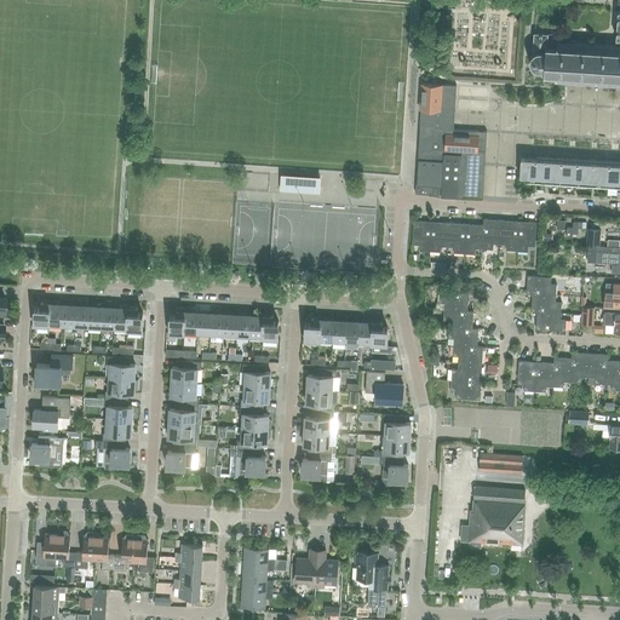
[(619,11),(618,11),(615,46),(610,46),(610,45),(609,45),(609,46),(600,45),(600,44),(598,44),(598,45),(589,45),(590,44),(587,44),(587,45),(579,44),(579,42),(578,42),(578,44),(568,44),(568,42),(567,42),(567,44),(558,42),(557,41),(557,42),(552,42),(552,50),(546,49),(547,35),(539,35),(533,35),(532,52),(532,53),(530,55),(530,56),(529,57),(529,58),(529,61),(529,62),(530,64),(532,65),(532,67),(534,68),(535,69),(538,70),(543,70),(543,74),(541,74),(541,75),(543,75),(543,76),(544,76),(544,75),(555,75),(555,84),(556,84),(556,82),(564,82),(564,84),(567,84),(567,82),(575,82),(575,85),(577,85),(577,82),(586,84),(586,85),(587,85),(587,84),(596,84),(596,86),(597,86),(597,84),(607,85),(607,86),(608,86),(608,85),(616,85),(616,86),(618,86),(618,90),(619,89),(619,11)]
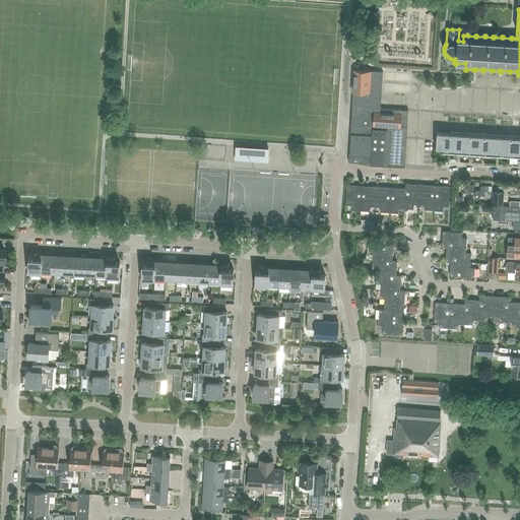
[(354,68),(352,104),(379,105),(381,70),(354,68)]
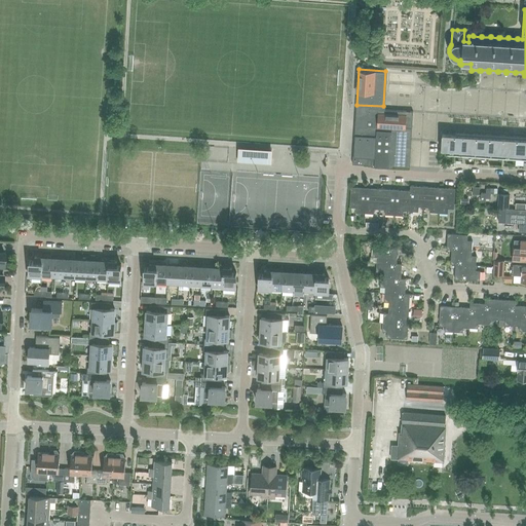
[(357,105),(352,163),(370,164),(370,165),(391,167),(391,165),(410,167),(413,111),(382,109),(383,106),(357,105)]
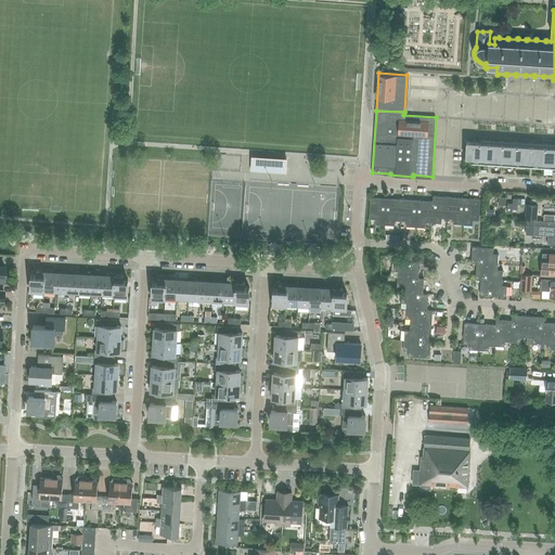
[(469,164),(554,169),(554,144),(470,139),(470,143),(466,142),(465,158),(469,159),(469,164)]
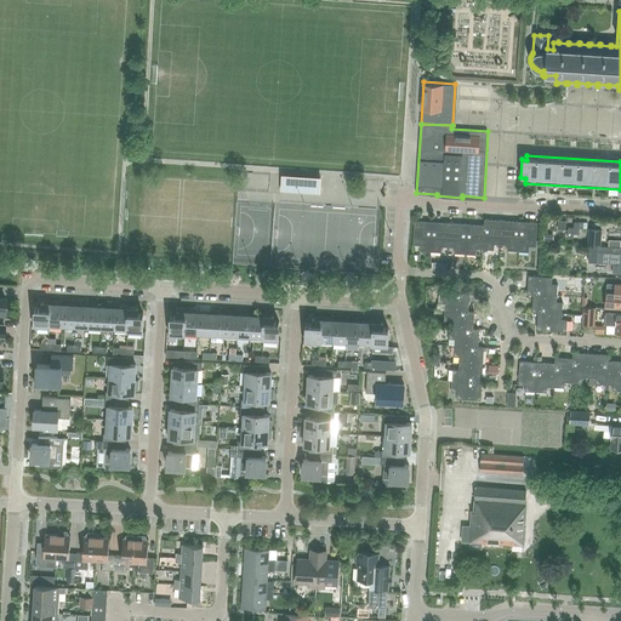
[(484,220),(484,226),(483,250),(494,250),(494,244),(501,245),(502,221),(484,220)]
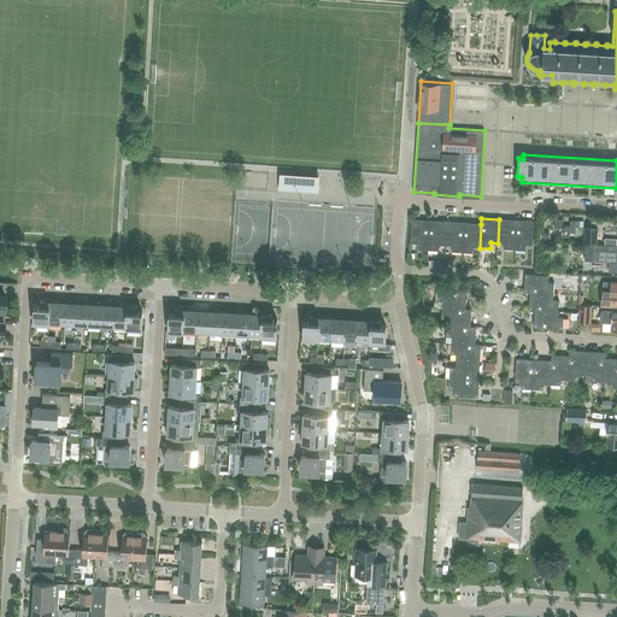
[(516,221),(499,219),(498,244),(504,244),(504,250),(515,251),(516,221)]
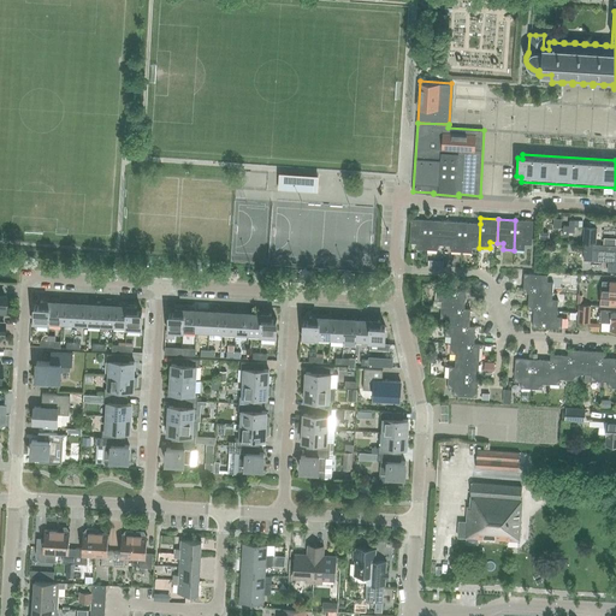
[(416,249),(426,250),(428,220),(410,220),(409,243),(416,244),(416,249)]
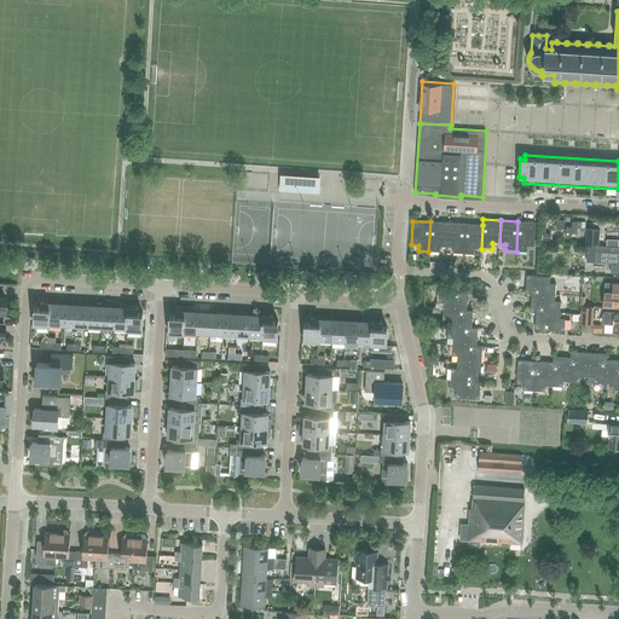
[(440,247),(446,247),(447,223),(431,221),(428,252),(439,252),(440,247)]
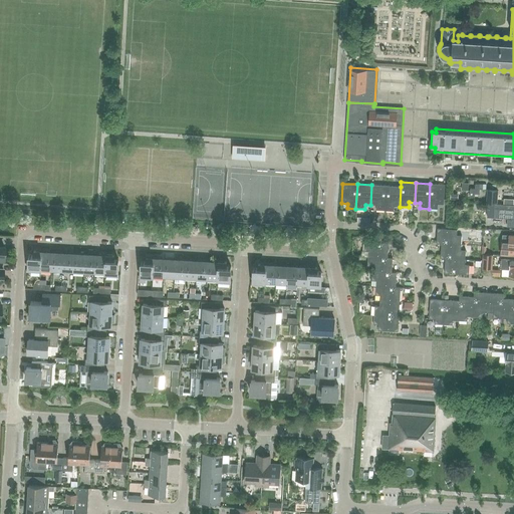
[(445,185),(430,184),(429,209),(438,209),(438,204),(443,204),(445,185)]
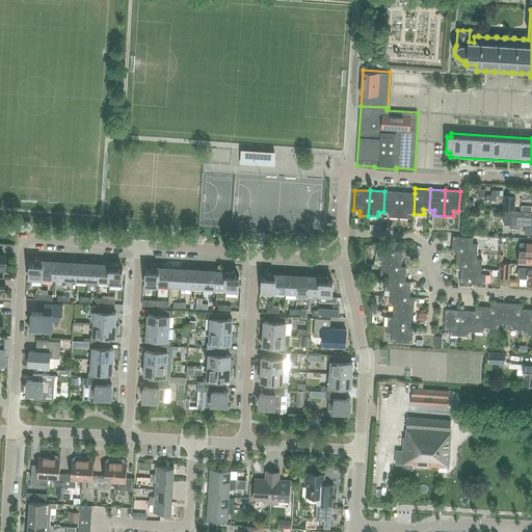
[(486,194),(486,203),(491,203),(491,200),(497,200),(497,194),(497,190),(491,190),(491,194),(486,194)]
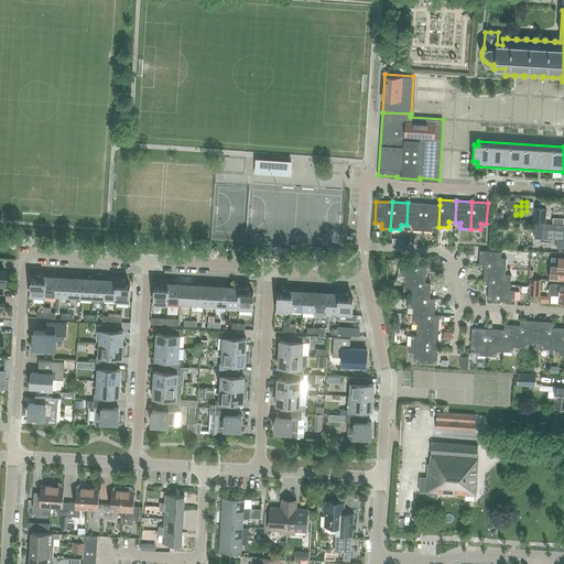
[(412,230),(422,230),(424,204),(408,203),(407,225),(413,225),(412,230)]
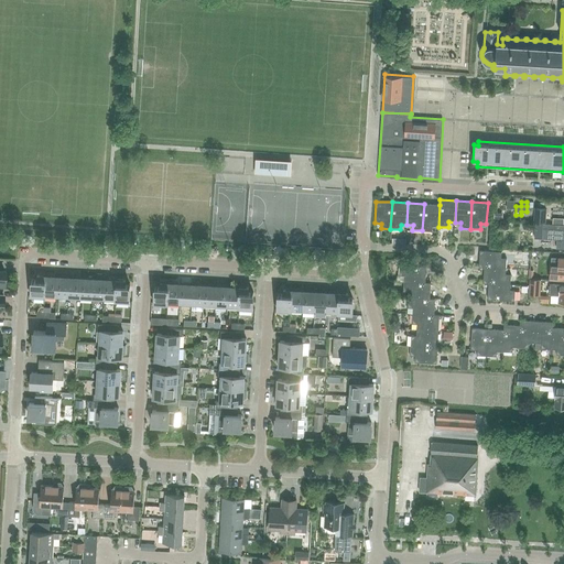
[(424,204),(422,230),(432,231),(433,226),(438,227),(440,205),(424,204)]
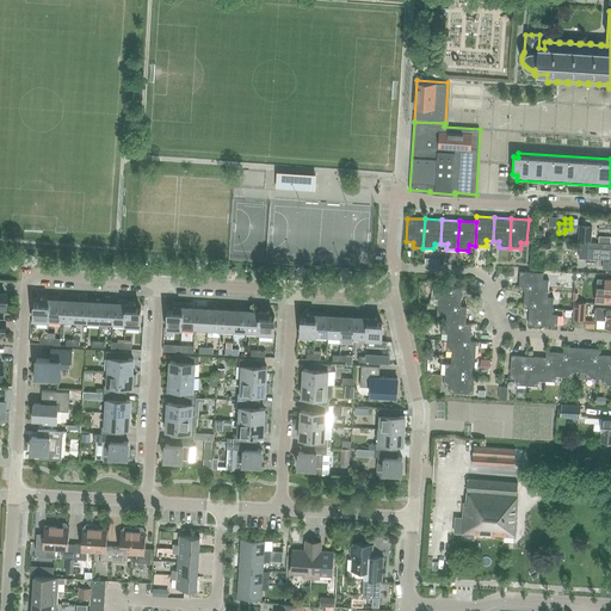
[(580,224),(580,228),(579,240),(591,241),(592,226),(580,224)]
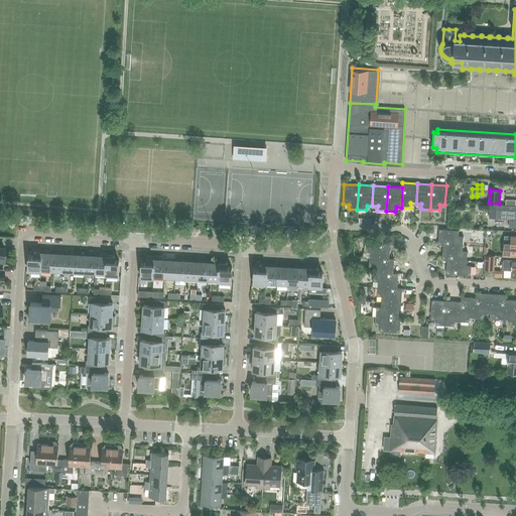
[(507,220),(509,220),(509,228),(514,228),(515,228),(515,206),(507,206),(496,205),(495,219),(507,220)]
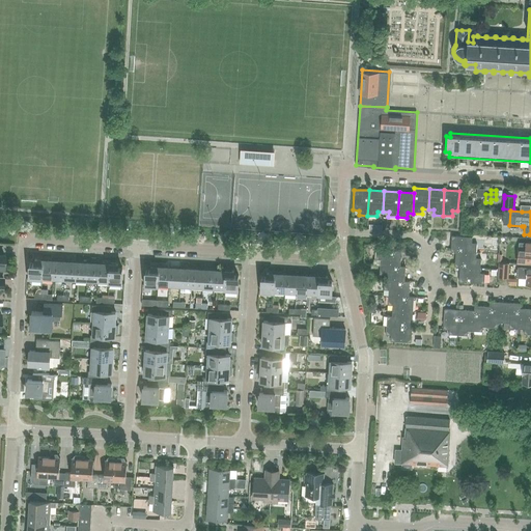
[(451,252),(456,252),(476,253),(477,244),(472,244),(472,238),(452,236),(451,252)]
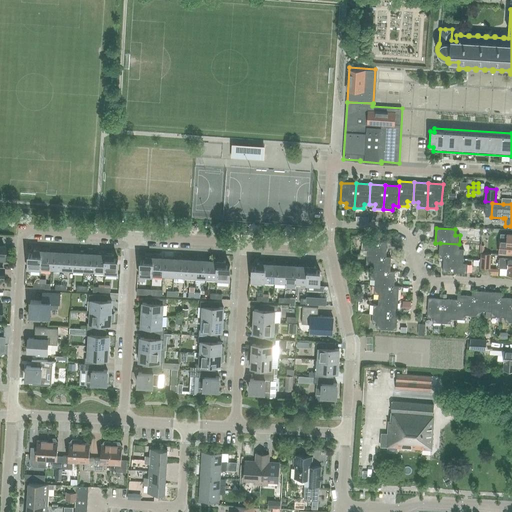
[(507,239),(500,239),(500,244),(499,244),(499,254),(511,254),(511,232),(507,232),(507,239)]
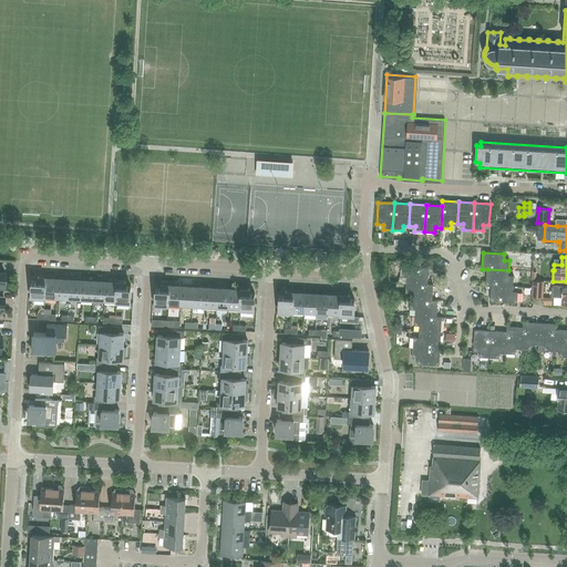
[(406,278),(405,286),(428,287),(428,285),(429,269),(401,267),(401,278),(406,278)]
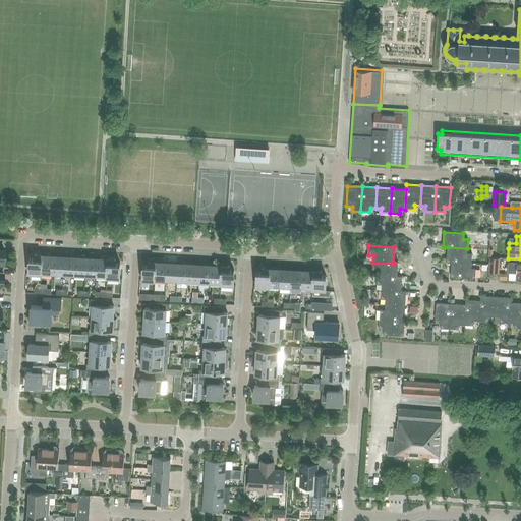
[(447,262),(451,262),(471,264),(471,253),(467,253),(467,248),(448,247),(447,262)]
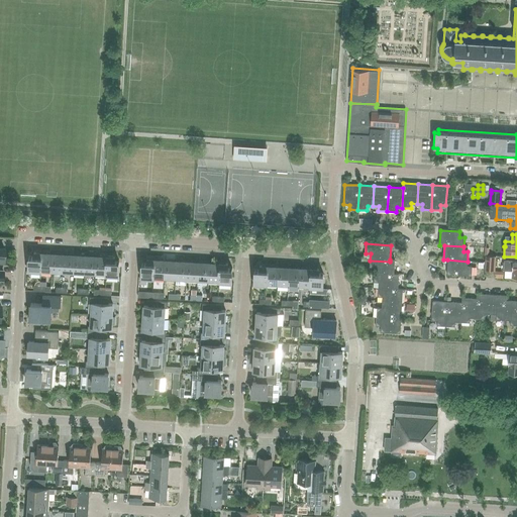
[(41,272),(41,271),(42,252),(36,252),(33,252),(33,256),(29,256),(28,272),(41,272)]
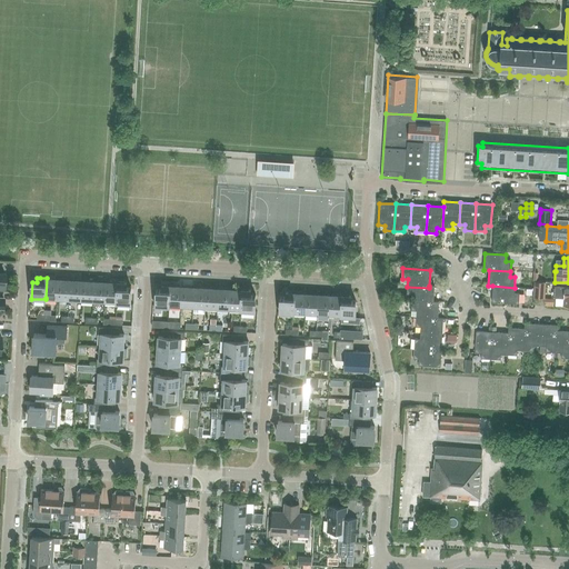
[(46,298),(57,298),(58,279),(55,279),(55,278),(47,278),(46,298)]
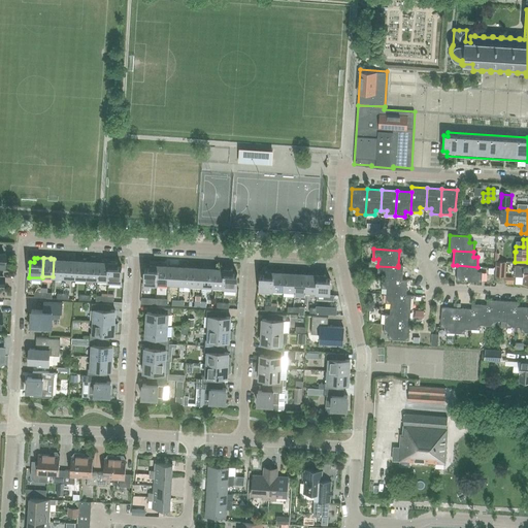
[(53,276),(64,277),(65,259),(57,259),(54,259),(53,276)]
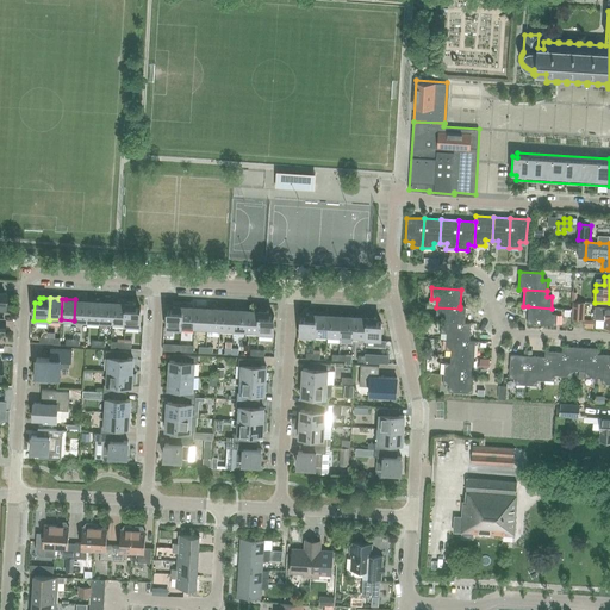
[(74,321),(87,321),(88,300),(85,300),(75,299),(74,321)]
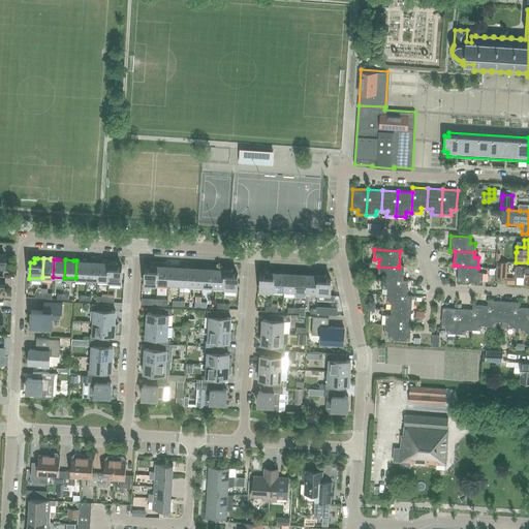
[(75,278),(87,279),(88,260),(80,260),(76,260),(75,278)]
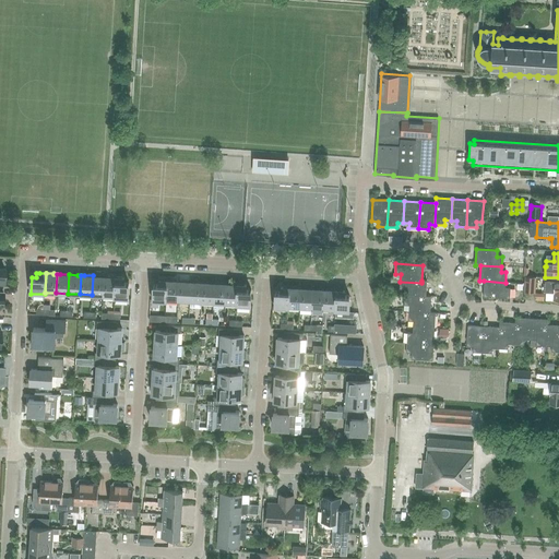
[(92,295),(103,296),(104,277),(100,276),(93,275),(92,295)]
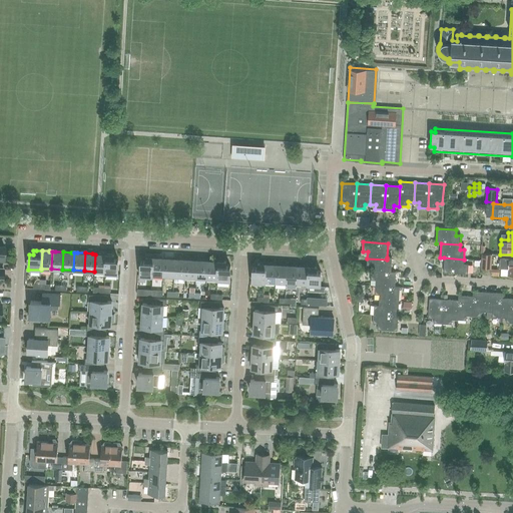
[(94,272),(105,272),(106,254),(98,253),(98,254),(95,254),(94,272)]
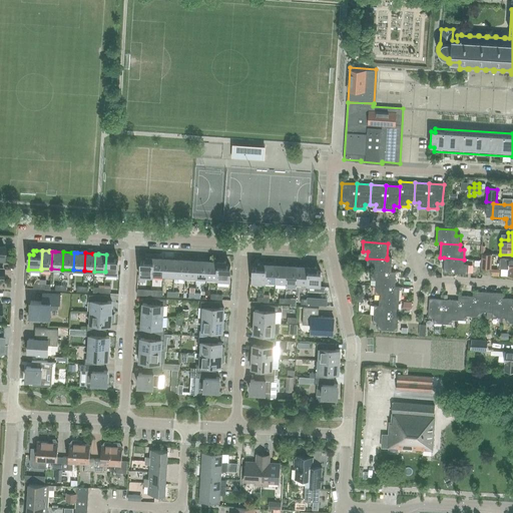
[(141,261),(139,281),(145,282),(145,279),(152,279),(152,277),(153,275),(152,275),(153,257),(154,253),(146,253),(145,261),(141,261)]
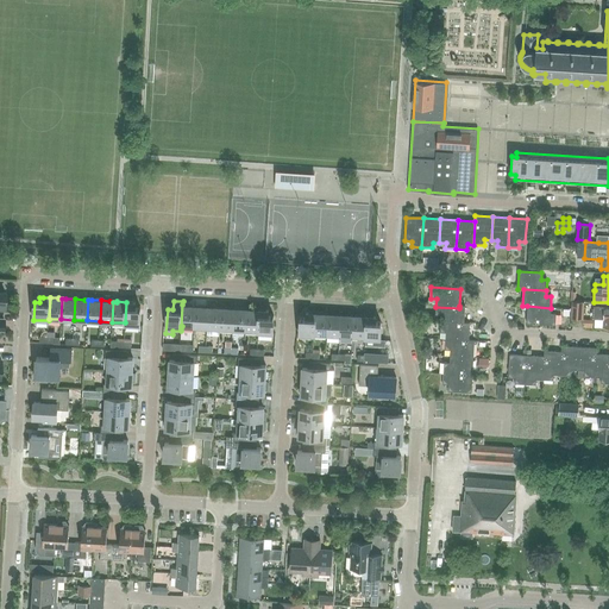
[(584,302),(573,301),(572,318),(584,318),(584,302)]
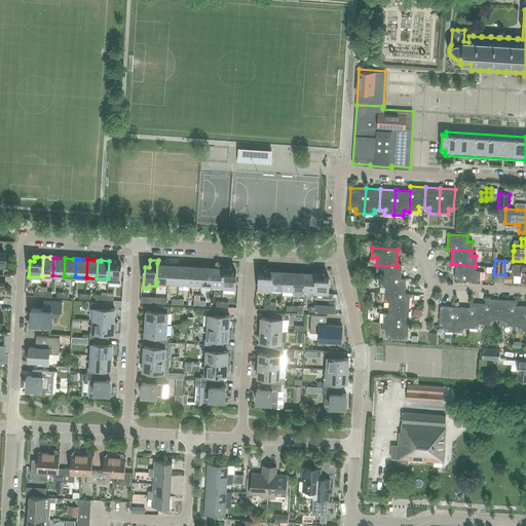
[(108,278),(108,280),(120,282),(121,266),(117,266),(117,262),(114,261),(109,261),(108,278)]
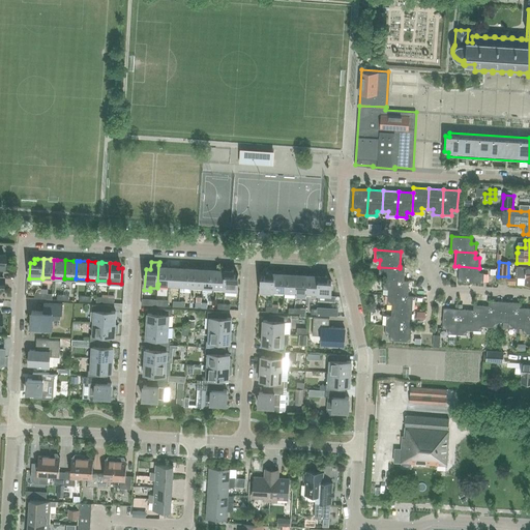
[(157,284),(158,284),(169,285),(170,267),(167,266),(158,265),(157,284)]
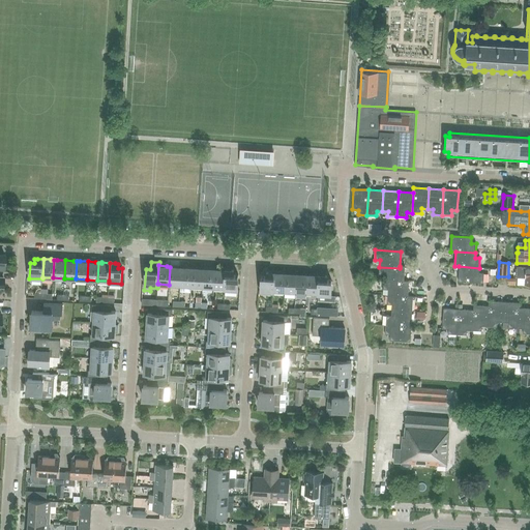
[(169,285),(180,285),(181,267),(173,266),(173,267),(170,267),(169,285)]
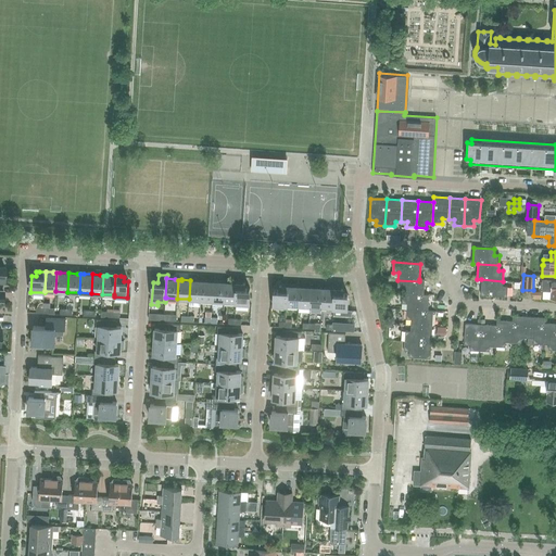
[(402,289),(402,297),(424,298),(424,295),(425,279),(419,279),(419,281),(397,280),(397,288),(402,289)]
